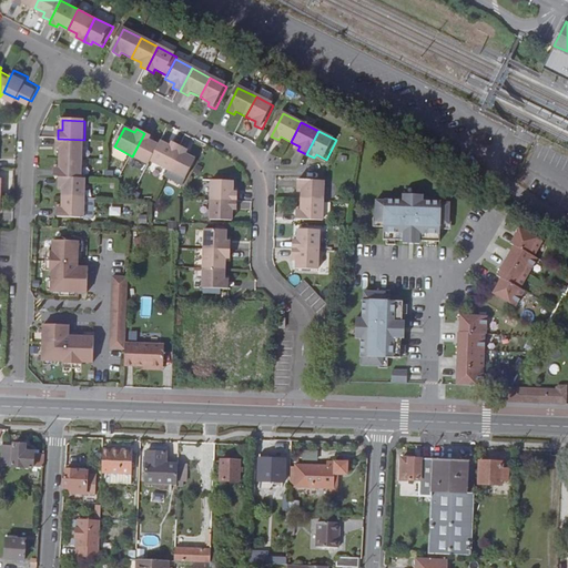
[(152,161),(160,145),(150,141),(152,137),(144,133),(132,156),(150,165),(152,161)]
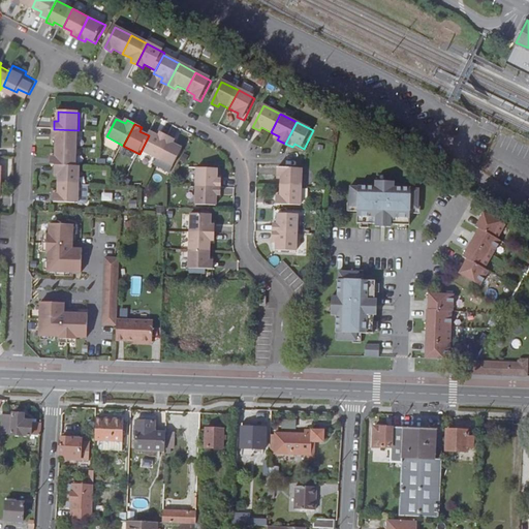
[(79,130),(54,129),(54,137),(58,137),(57,148),(78,148),(79,130)]
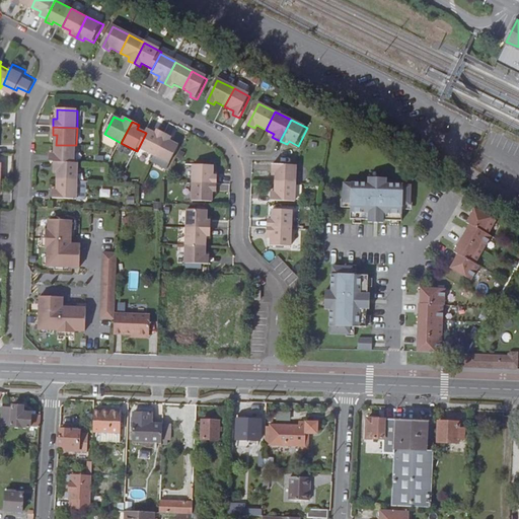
[(155,155),(165,135),(158,131),(156,134),(148,130),(146,133),(139,147),(155,155)]
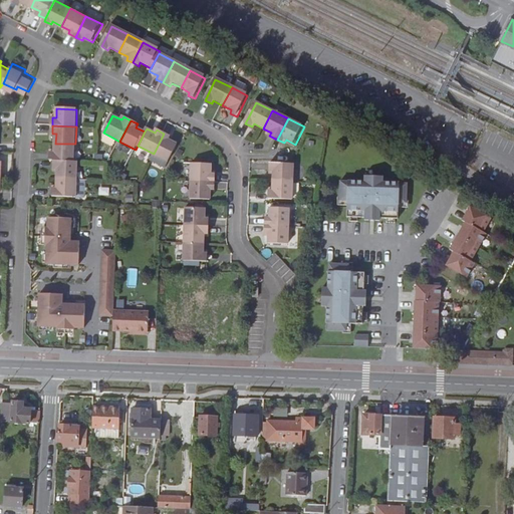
[(171,137),(164,134),(154,154),(169,163),(178,145),(170,141),(171,137)]
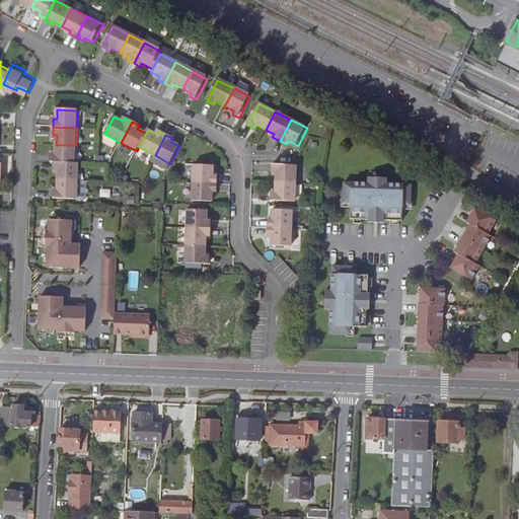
[(56,145),(56,153),(52,153),(51,162),(55,162),(75,163),(76,145),(56,145)]
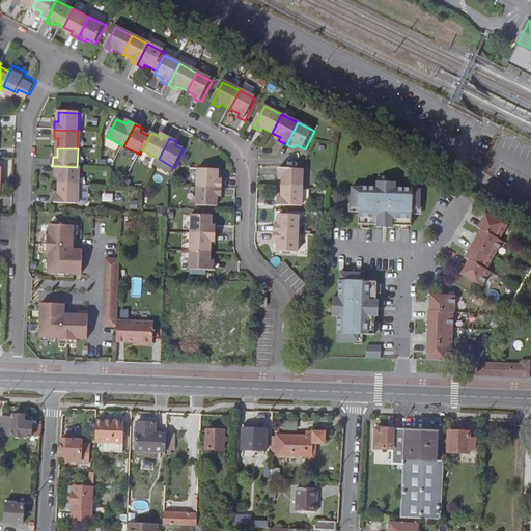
[(80,186),(81,167),(77,167),(56,166),(56,174),(60,174),(59,185),(80,186)]
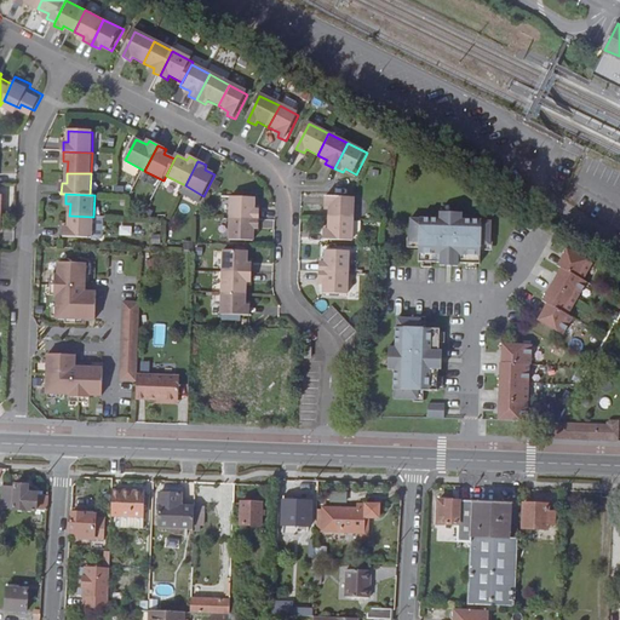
[(231,219),(259,220),(259,212),(256,212),(256,199),(231,199),(231,219)]
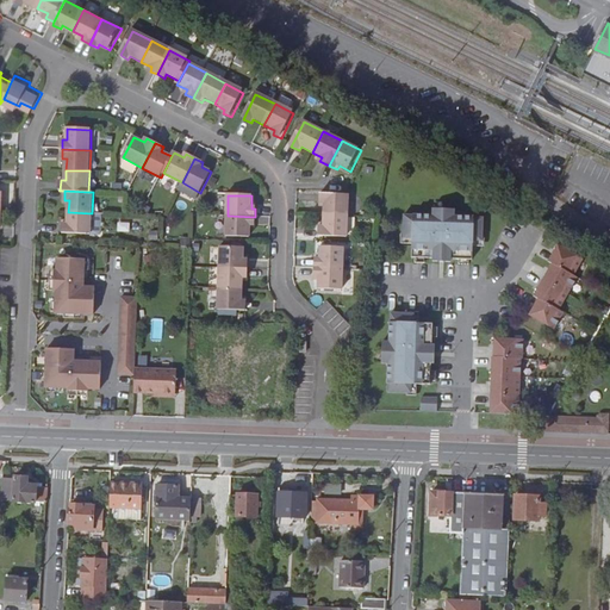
[(348,217),(349,195),(321,195),(321,205),(325,205),(325,217),(348,217)]
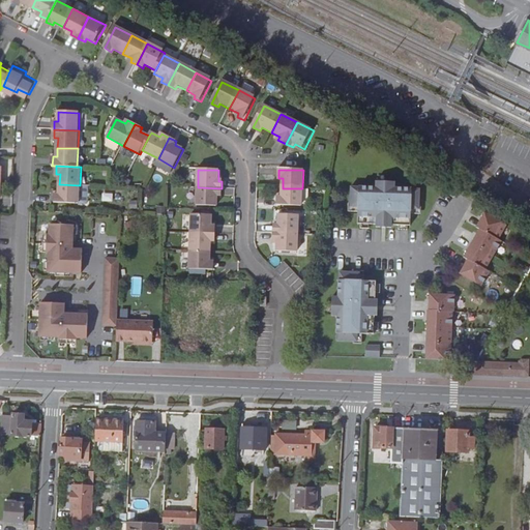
[(80,185),(59,184),(59,196),(55,195),(55,203),(79,204),(80,185)]
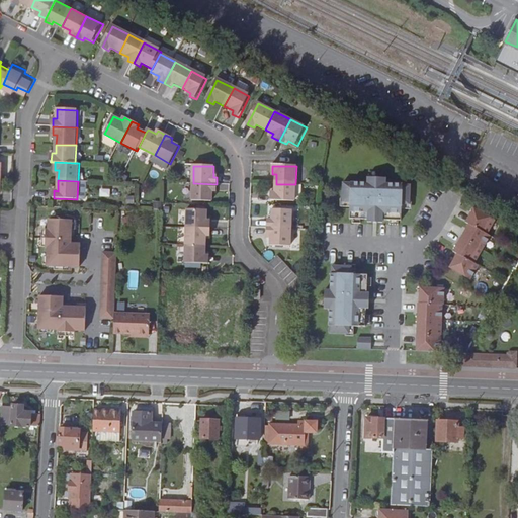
[(352,211),(352,223),(355,223),(363,223),(370,223),(385,223),(392,223),(401,224),(404,224),(404,211),(404,206),(412,207),(412,203),(412,187),(404,187),(404,186),(387,186),(387,181),(368,181),(368,186),(352,186),(352,187),(344,187),(344,202),(344,206),(352,206),(352,211)]
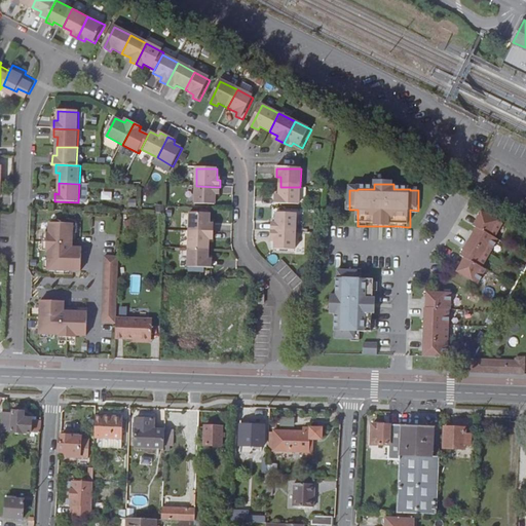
[(220,187),(196,186),(195,204),(216,205),(216,195),(220,195),(220,187)]
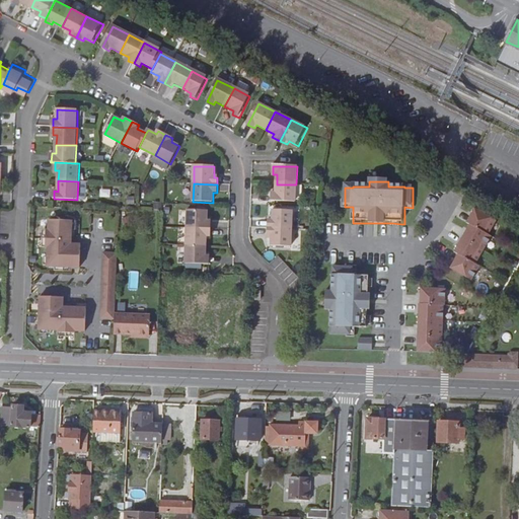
[(296,184),(277,184),(276,195),(272,194),(272,202),(296,203),(296,184)]
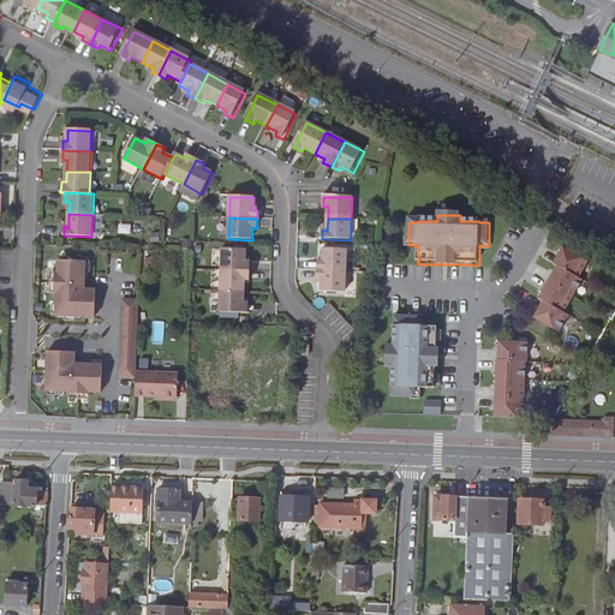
[(119,221),(118,230),(130,232),(131,222),(119,221)]
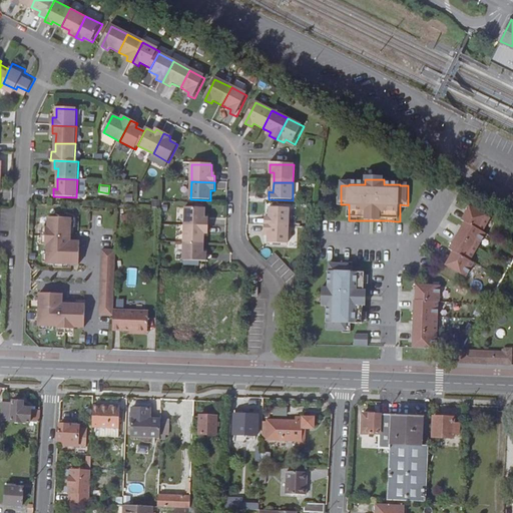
[(339,208),(349,209),(349,204),(341,204),(341,200),(339,200),(339,208)]
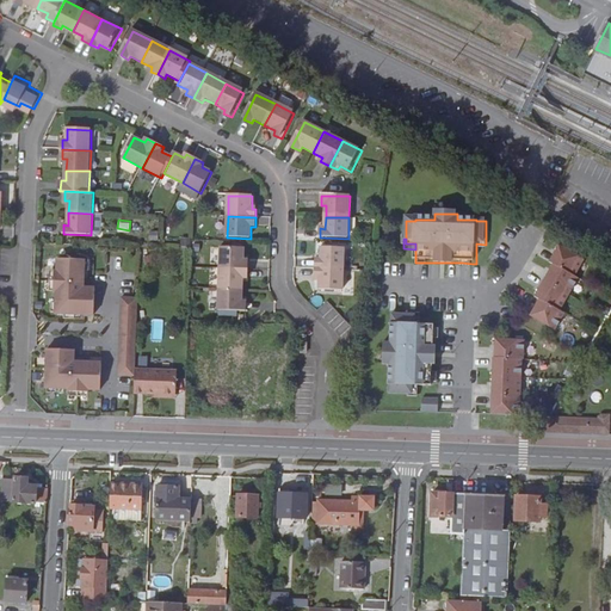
[(476,250),(487,250),(488,240),(486,240),(486,245),(476,244),(476,250)]
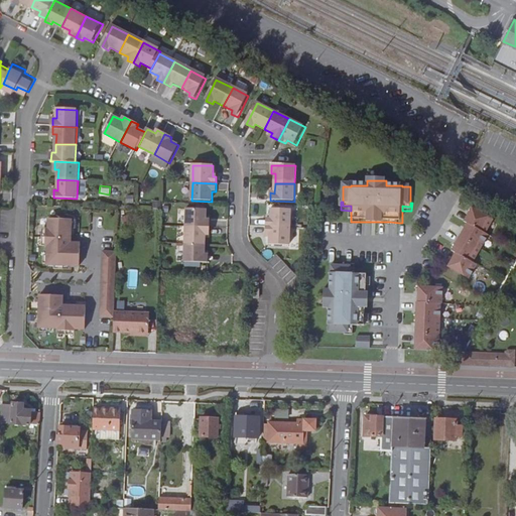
[(469,279),(477,265),(473,263),(489,236),(486,234),(493,220),(472,208),(464,222),(467,224),(452,251),(456,253),(447,267),(469,279)]
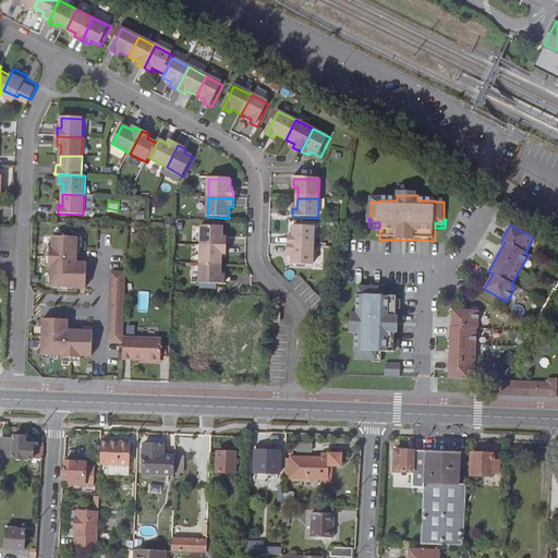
[(201,245),(226,246),(227,238),(222,238),(222,227),(202,226),(201,245)]
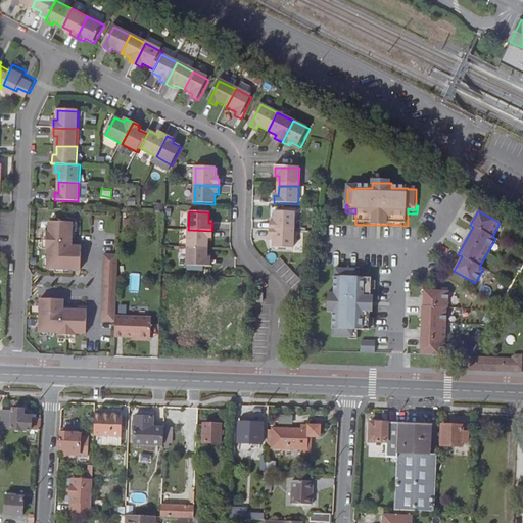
[(271,231),(292,232),(293,214),(275,212),(275,223),(271,223),(271,231)]
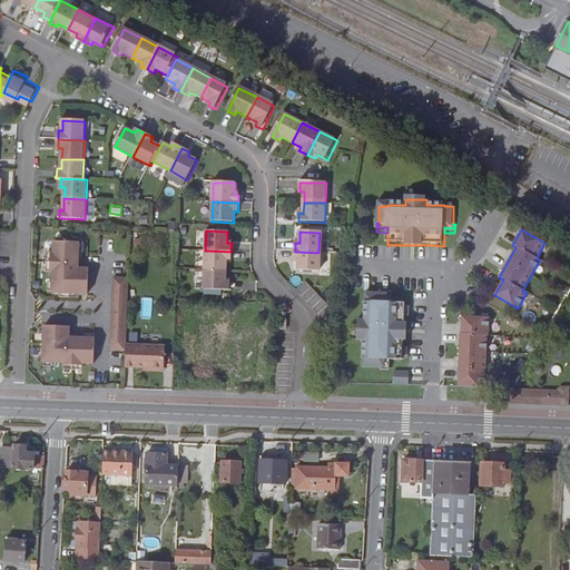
[(141,235),(133,237),(136,248),(145,245),(141,235)]
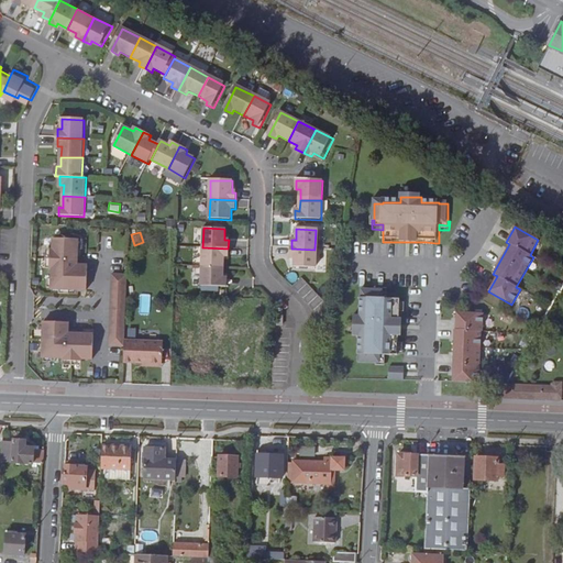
[(53,267),(52,288),(88,290),(89,264),(78,264),(79,239),(54,238),(54,249),(51,249),(51,267),(53,267)]
